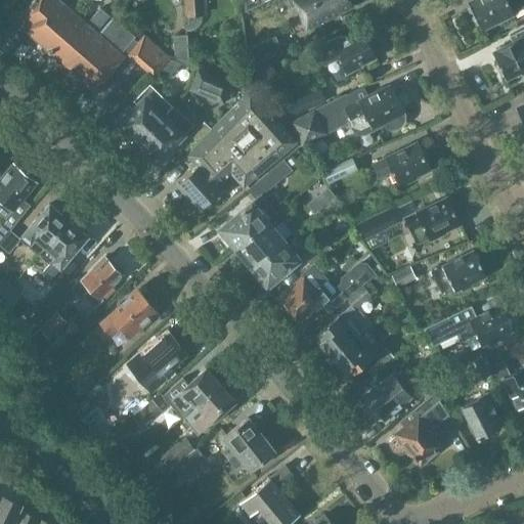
[(59,0),(34,0),(17,19),(29,29),(27,31),(95,91),(127,54),(154,77),(171,57),(145,35),(138,43),(134,40),(135,38),(113,18),(99,34),(59,0)]
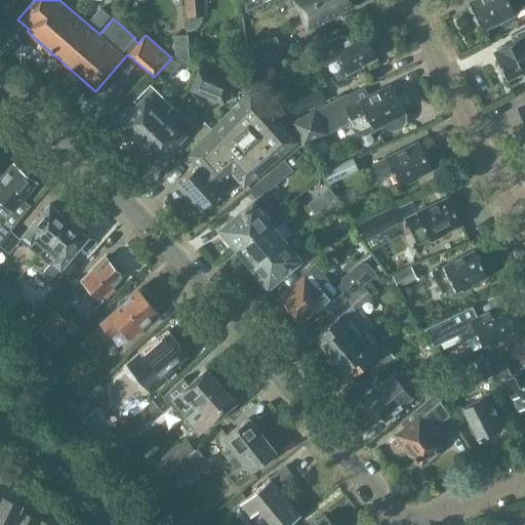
[(185,0),(187,18),(207,16),(206,0),(185,0)]
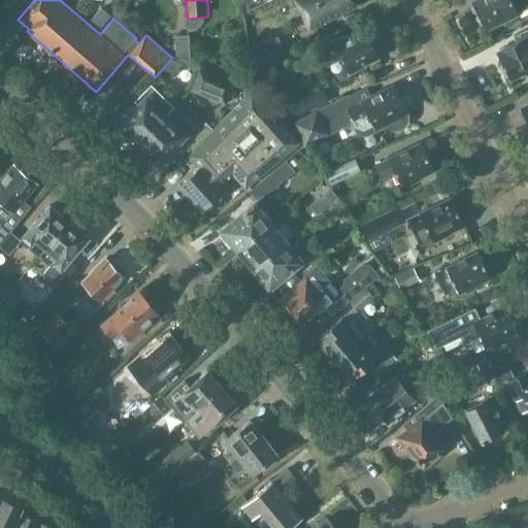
[(245,0),(246,12),(263,4),(272,0),(245,0)]
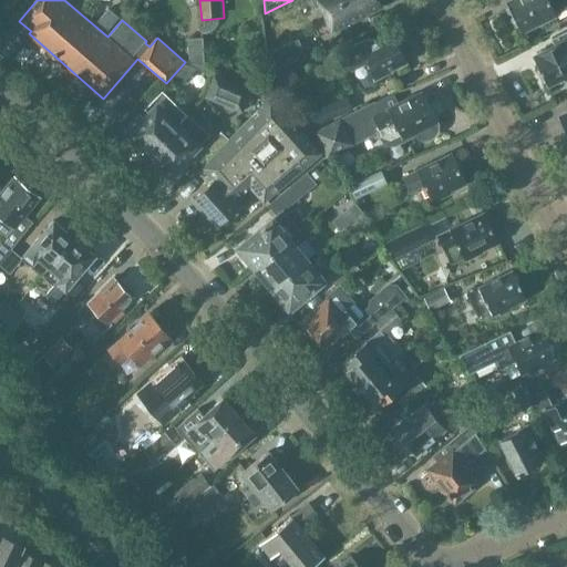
[(379,2),(378,0),(308,0),(311,4),(317,2),(329,27),(379,2)]
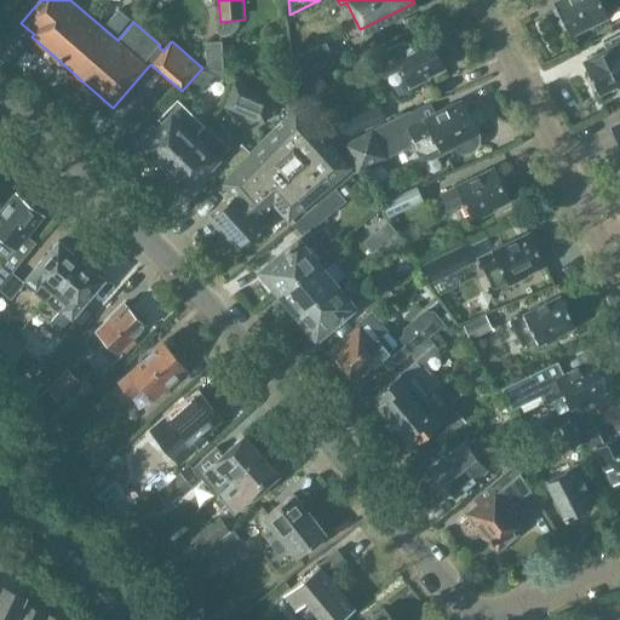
[(619,0),(564,0),(555,5),(561,18),(558,22),(563,32),(568,33),(569,36),(608,17),(619,11),(619,0)]
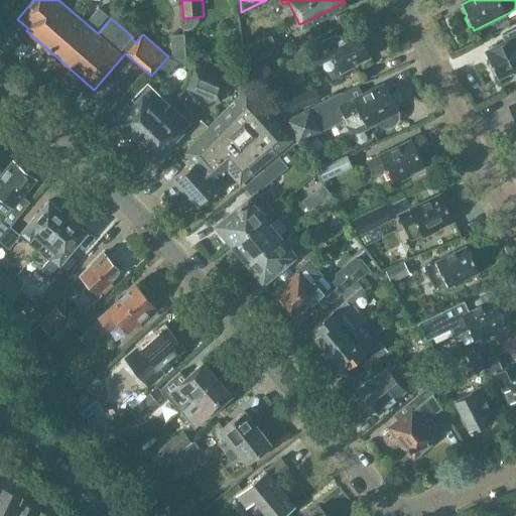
[(88,21),(97,29),(108,17),(99,9),(88,21)]
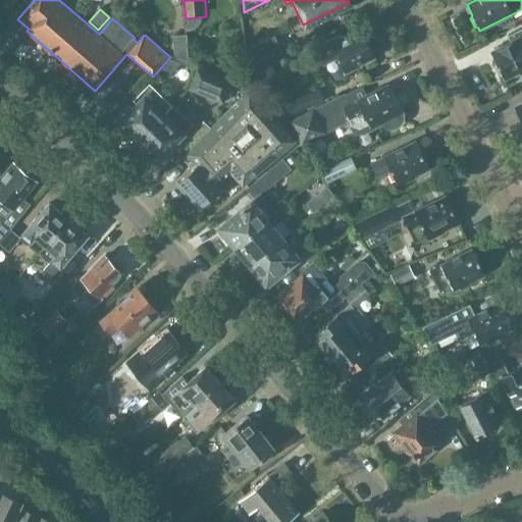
[(521,70),(521,31),(510,37),(514,43),(491,54),(503,79),(517,70),(520,71),(521,70)]
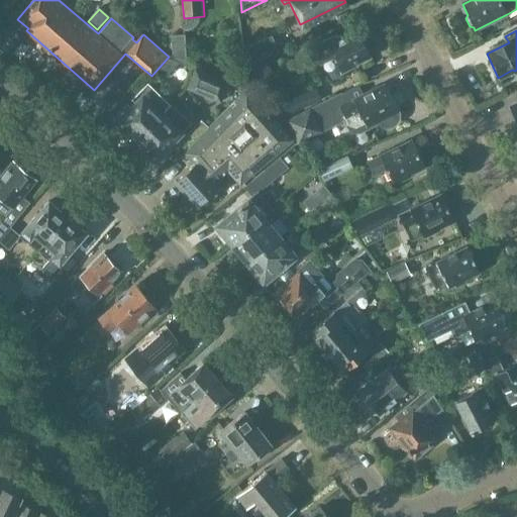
[(311,46),(314,54),(320,66),(333,60),(341,76),(357,68),(356,64),(370,57),(357,31),(338,41),(335,35),(311,46)]
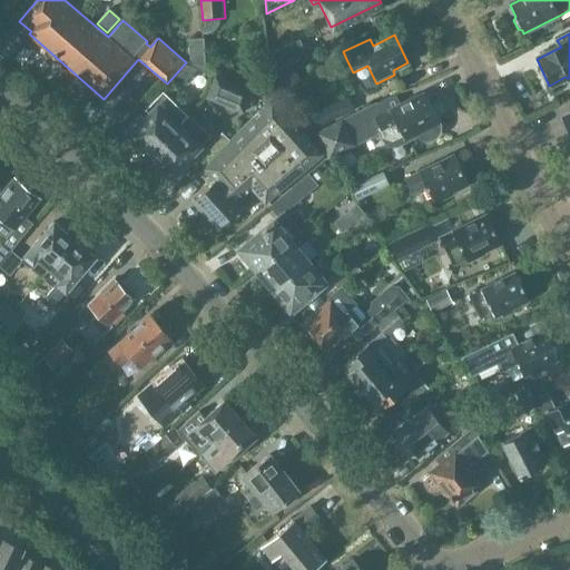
[(190,65),(205,71),(204,39),(188,40),(190,65)]
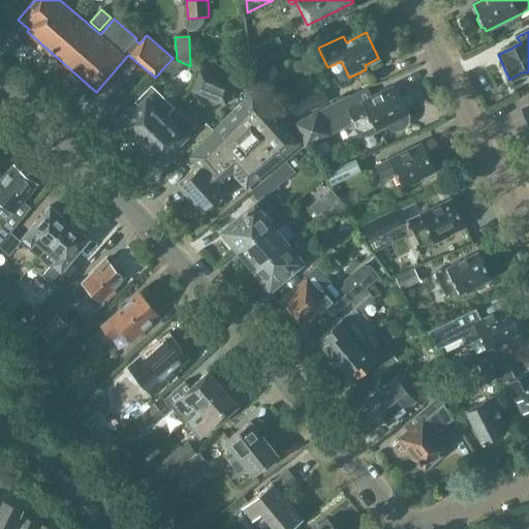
[(251,49),(258,65),(285,54),(278,37),(251,49)]
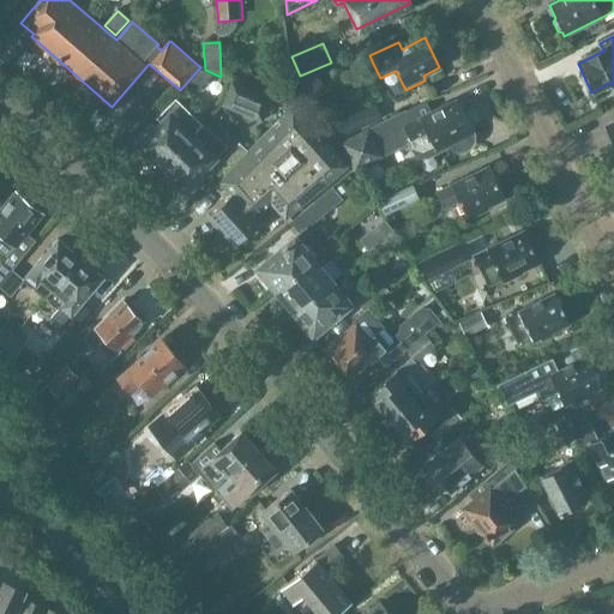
[(199,68),(190,80),(203,90),(212,79),(199,68)]
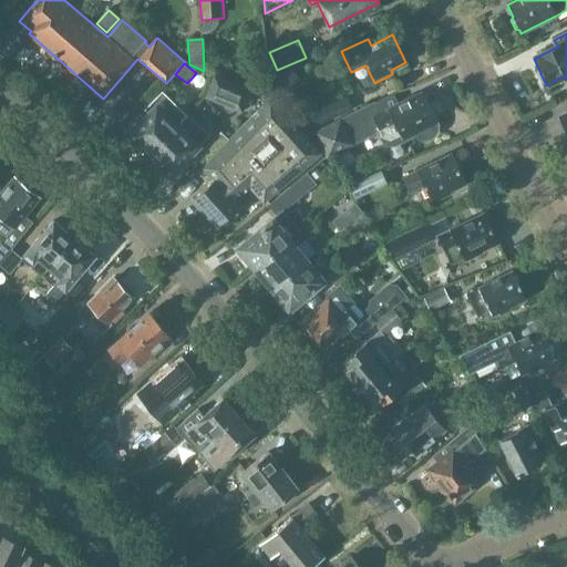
[(294,69),(277,75),(282,90),(299,83),(294,69)]
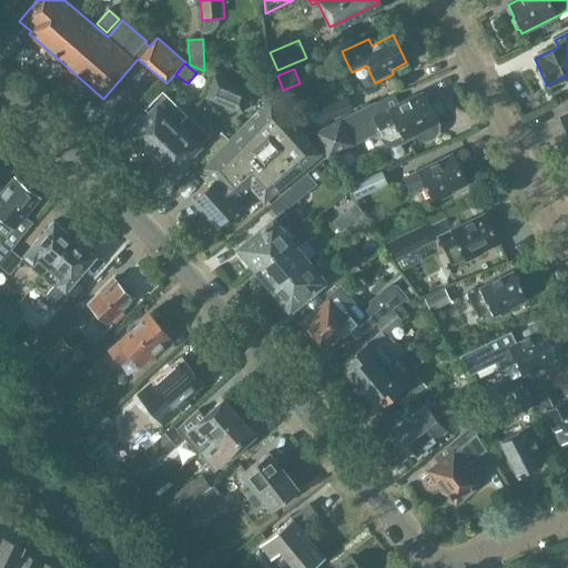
[(213,75),(204,99),(242,114),(252,90),(213,75)]
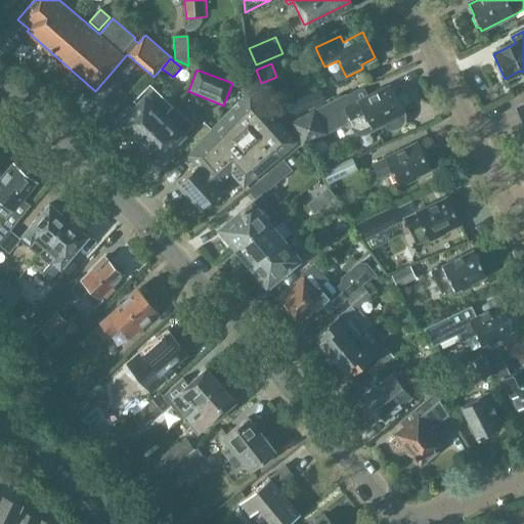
[(137,106),(120,124),(138,142),(150,130),(166,115),(173,107),(149,84),(144,90),(132,102),(137,106)]
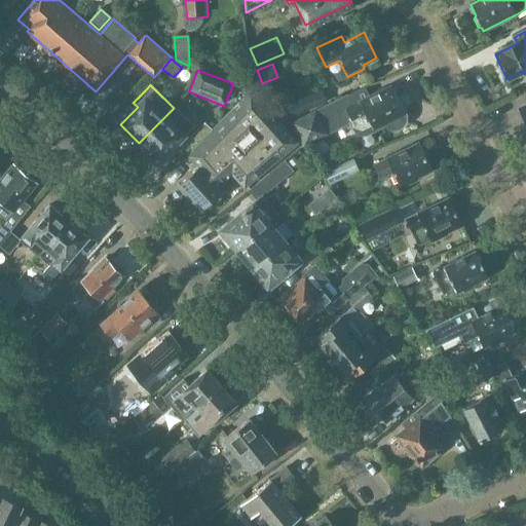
[(342,99),(293,123),(303,146),(351,122),(353,125),(355,128),(358,132),(361,134),(364,134),(368,133),(373,130),(385,124),(387,126),(389,127),(391,128),(395,128),(397,128),(400,127),(402,125),(403,123),(404,121),(405,118),(404,116),(403,113),(404,113),(402,110),(404,109),(399,98),(397,99),(391,89),(390,87),(371,98),(369,99),(347,109),(342,99)]
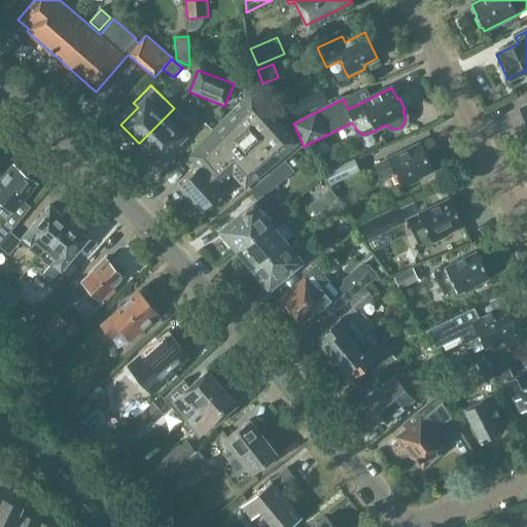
[(115,90),(105,101),(115,110),(127,100),(115,90)]
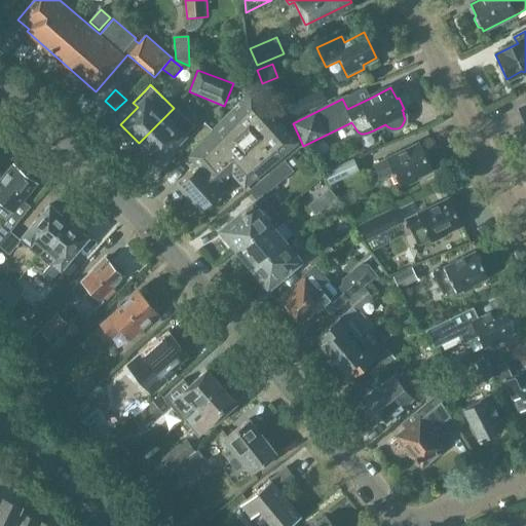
[(250,89),(188,156),(198,167),(179,185),(201,210),(235,179),(243,187),(298,142),(250,89)]
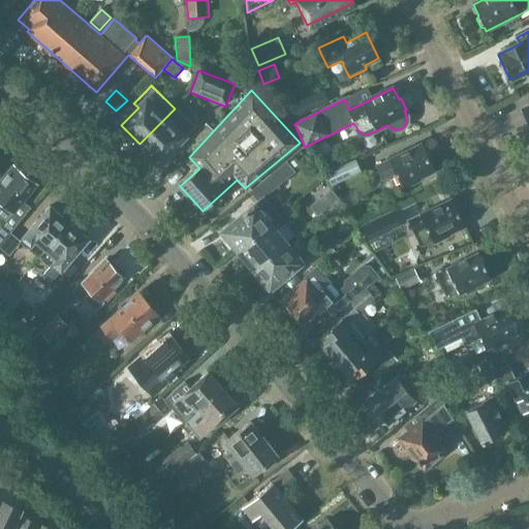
[(322,94),(282,112),(287,122),(291,120),(328,103),(322,94)]
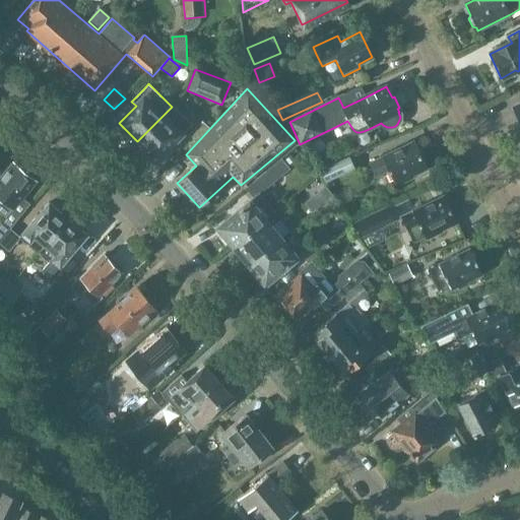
[(149,129),(137,141),(156,159),(183,132),(191,125),(172,107),(165,114),(149,129)]
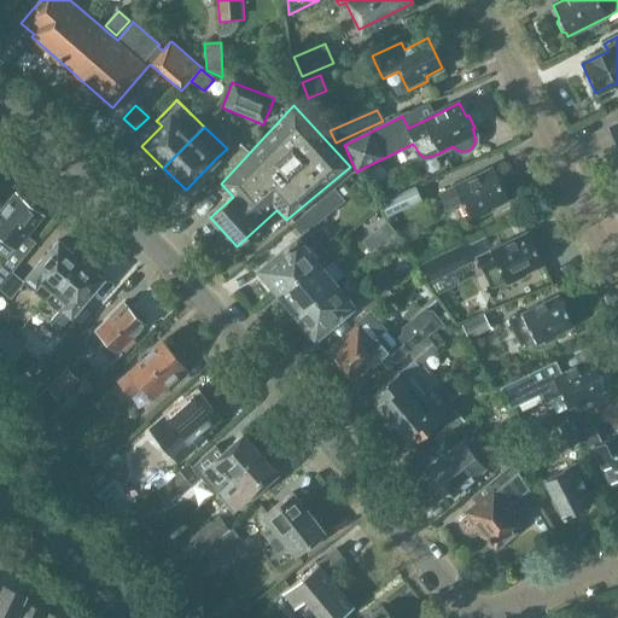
[(488,213),(489,209),(507,199),(505,196),(507,194),(501,181),(499,184),(491,169),(439,196),(445,209),(461,202),(471,221),(488,213)]
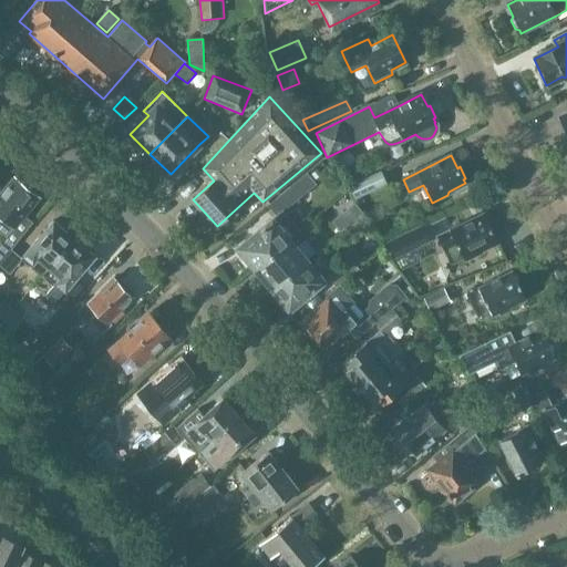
[(354,169),(342,175),(348,188),(360,182),(354,169)]
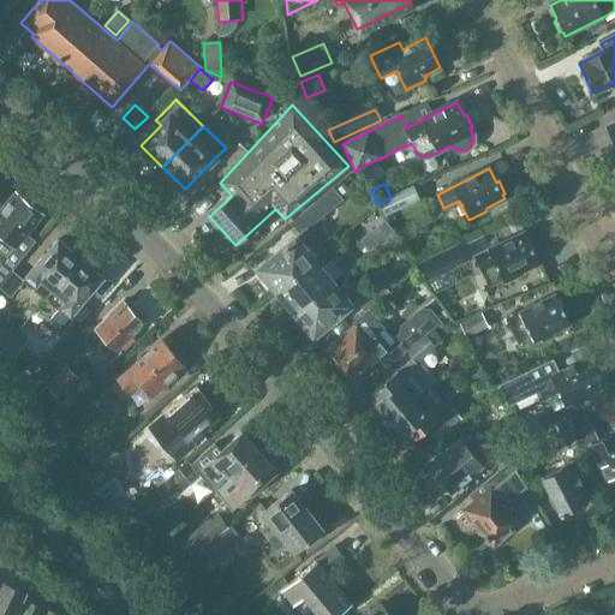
[(418,199),(412,187),(390,197),(377,204),(383,216),(418,199)]
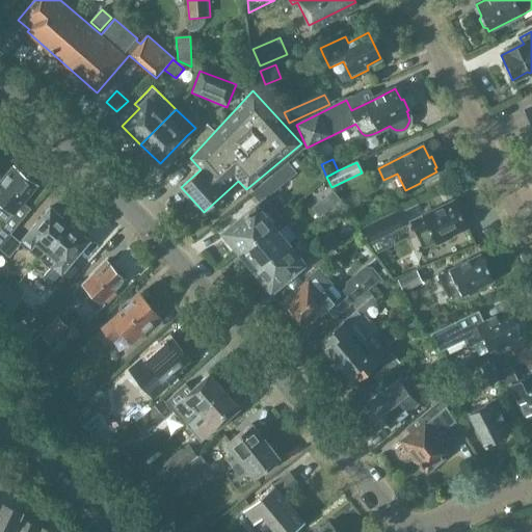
[(14,168),(0,185),(0,205),(11,215),(1,229),(9,235),(31,210),(23,203),(36,186),(14,168)]
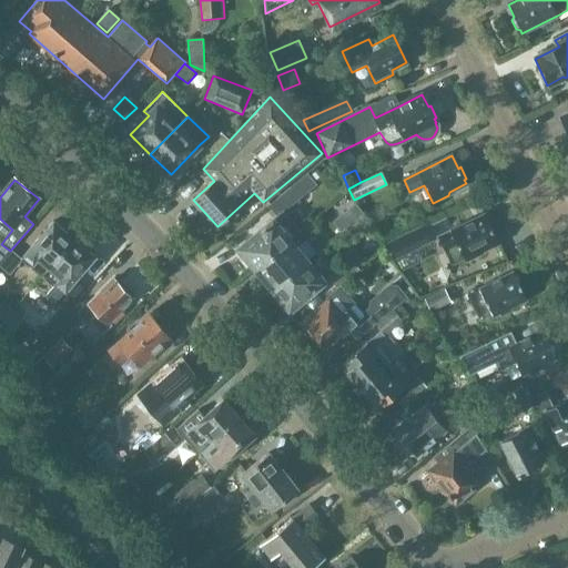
[(269,205),(277,216),(285,210),(285,211),(301,198),(291,186),(269,205)]
